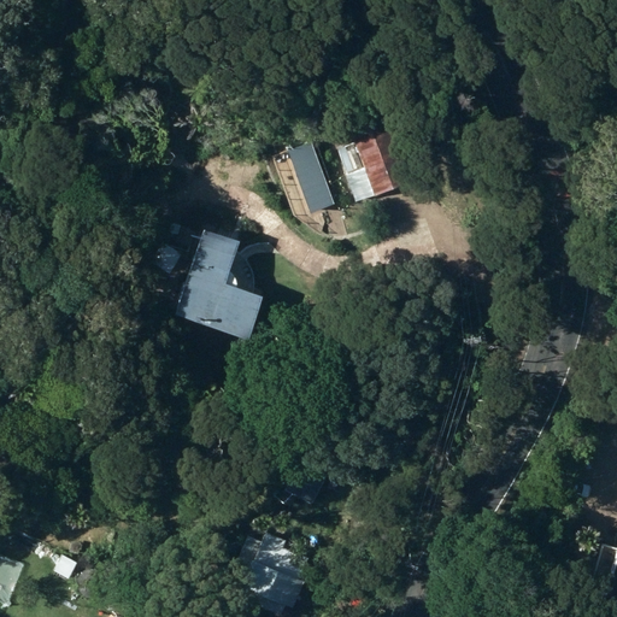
[(413,181),(389,113),(333,134),(356,200),(413,181)]
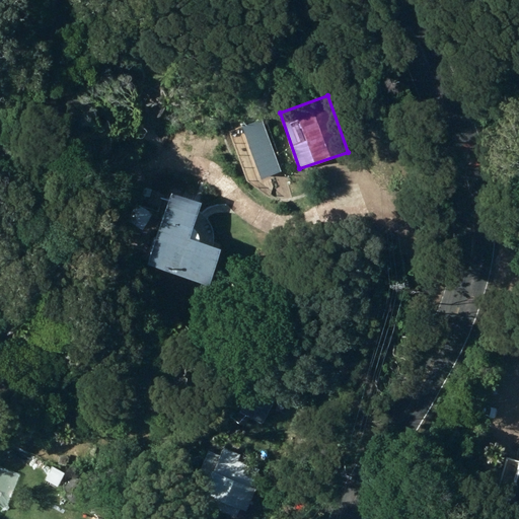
[(172,190),(147,261),(208,283),(220,247),(190,236),(203,201),(172,190)]
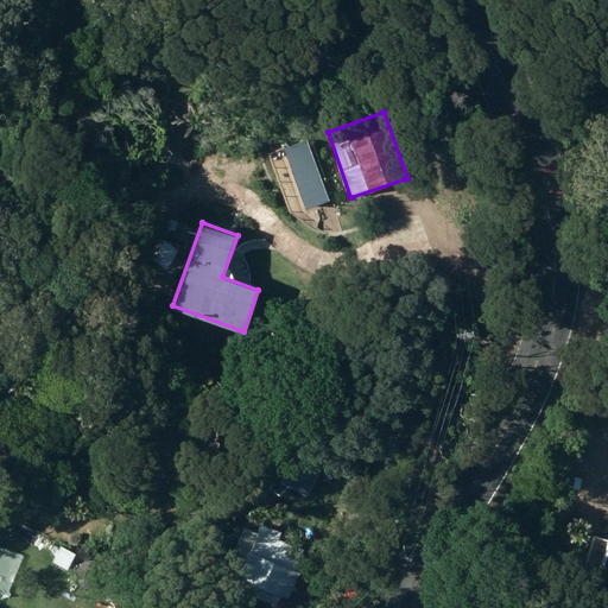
[(202,529),(217,536),(223,524),(208,517),(202,529)]
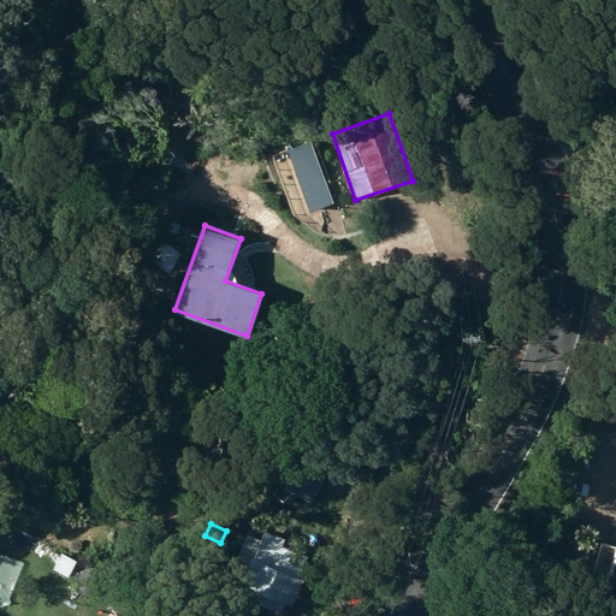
[(308,556),(283,545),(286,538),(265,528),(260,539),(247,533),(221,586),(280,614),(286,602),(292,605),(311,569),(303,566),(308,556)]
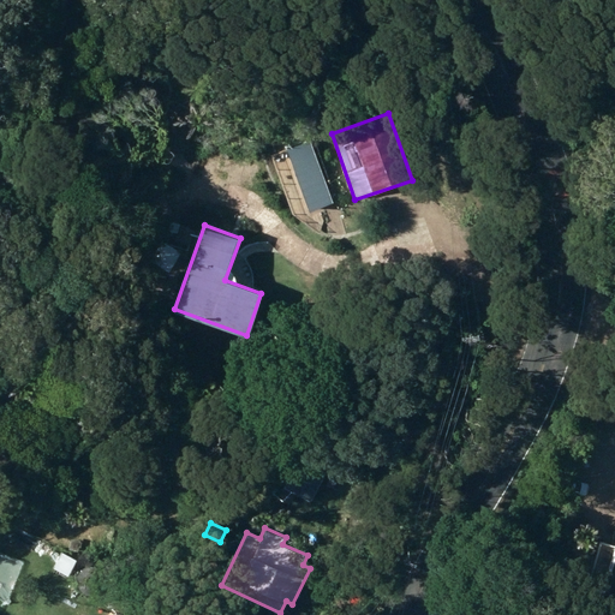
[(614,614),(614,533),(608,532),(587,609),(614,614)]
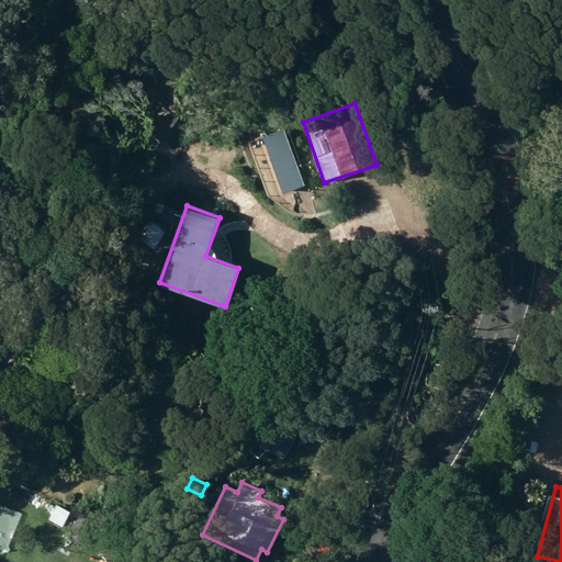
[(53,504),(46,519),(62,526),(68,510),(53,504)]
